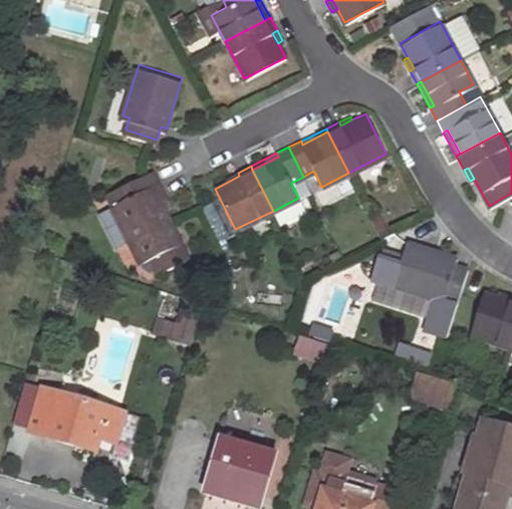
[(187,257),(163,208),(152,186),(158,183),(151,170),(105,193),(139,263),(150,257),(157,272),(187,257)]
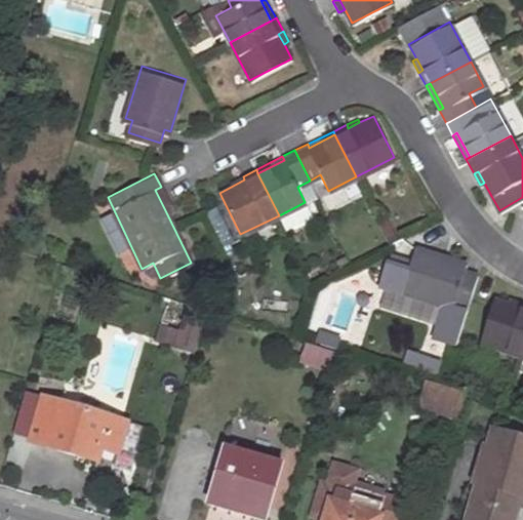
[(233,186),(244,180),(243,176),(231,182),(233,186)]
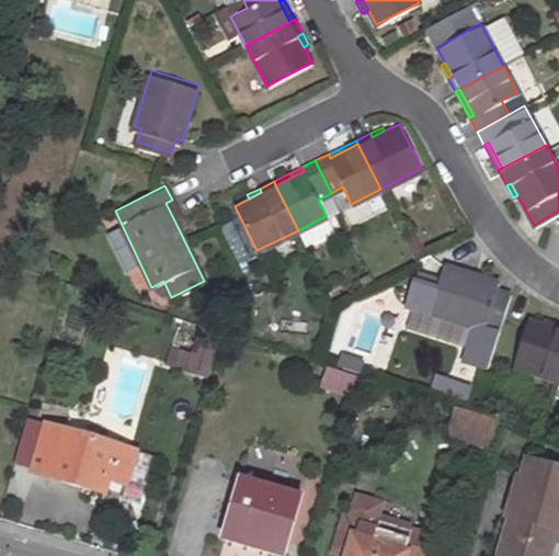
[(339,210),(331,193),(318,200),(326,216),(339,210)]
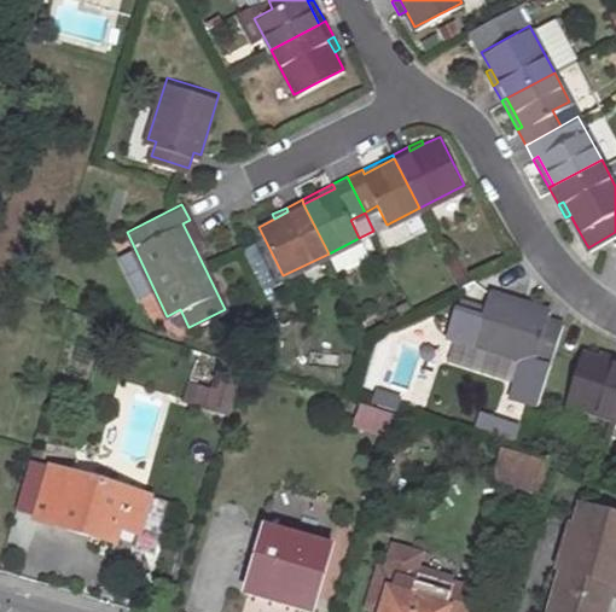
[(203,246),(190,220),(182,223),(196,250),(203,246)]
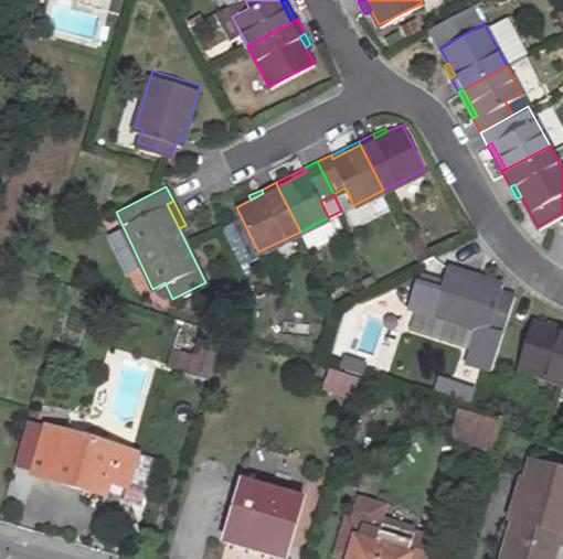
[(336,232),(328,217),(303,230),(310,246),(336,232)]
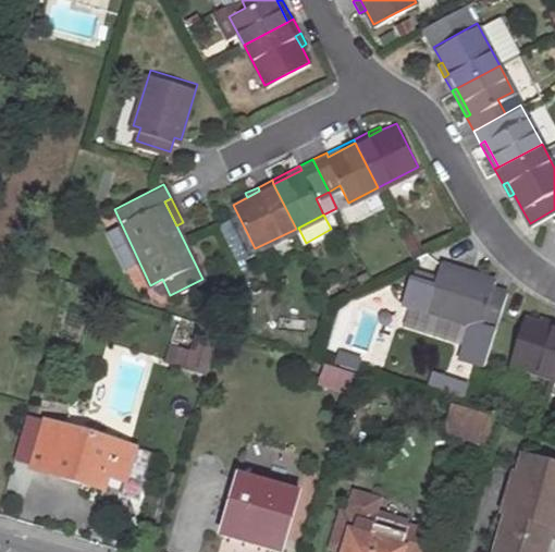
[(424,308),(480,326),(482,318),(496,323),(507,289),(493,284),(495,278),(440,260),(424,308)]
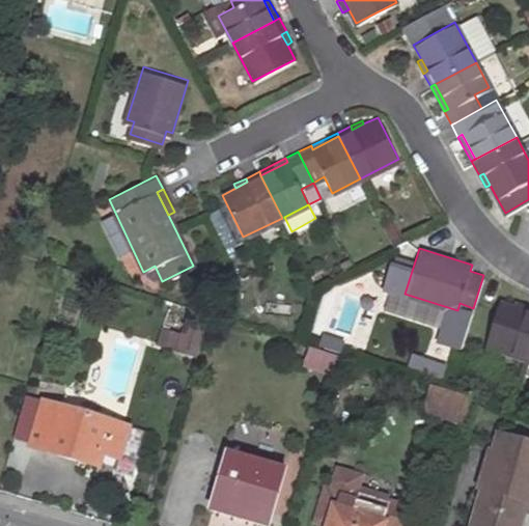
[(483,345),(527,359),(528,352),(528,305),(528,306),(527,310),(514,307),(498,302),(483,345)]
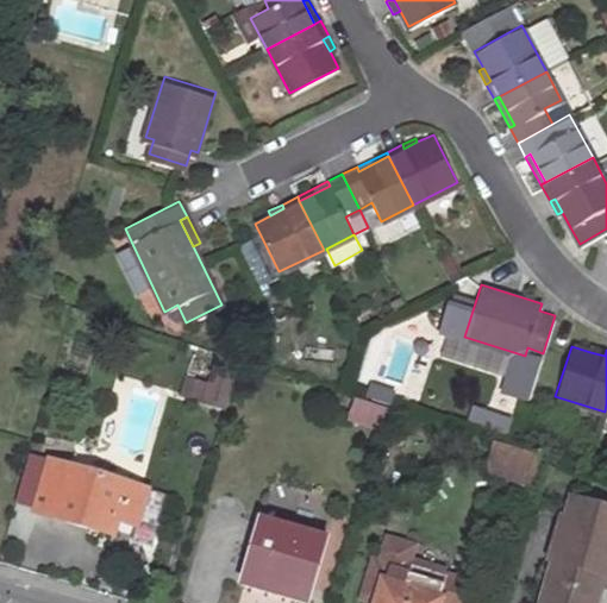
[(606,351),(592,346),(590,352),(605,356),(606,351)]
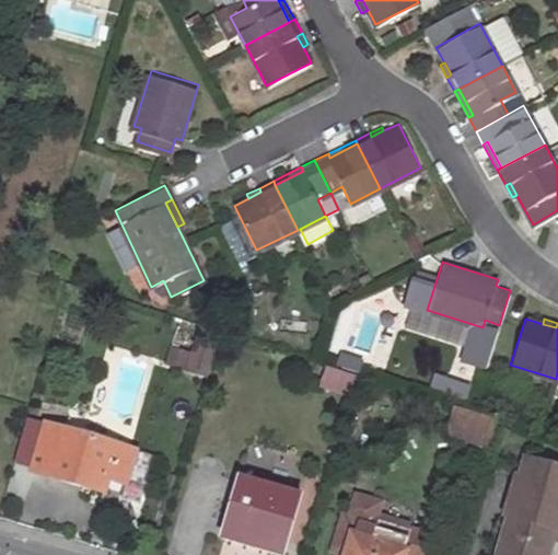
[(186,363),(205,369),(217,327),(198,322),(186,363)]
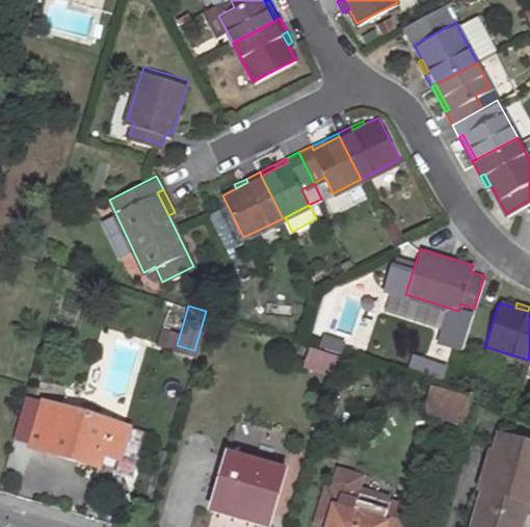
[(180,330),(161,323),(157,338),(176,343),(180,330)]
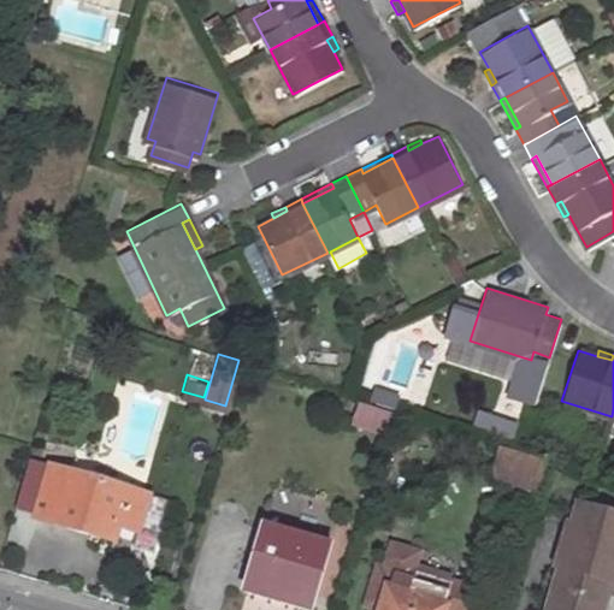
[(393,406),(360,396),(354,418),(387,427),(393,406)]
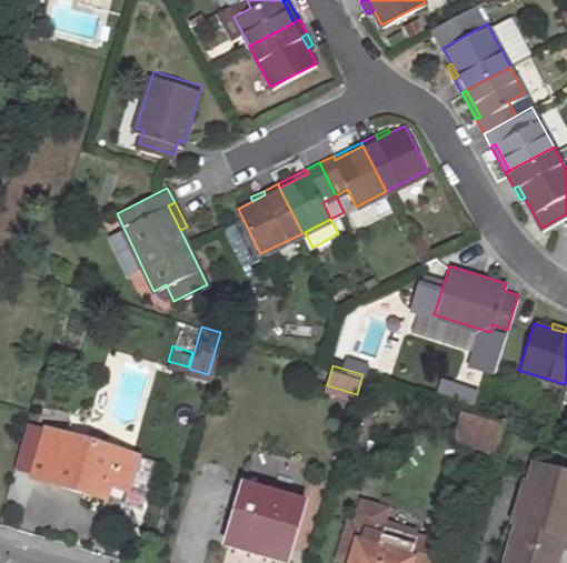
[(449,394),(473,402),(477,391),(453,383),(449,394)]
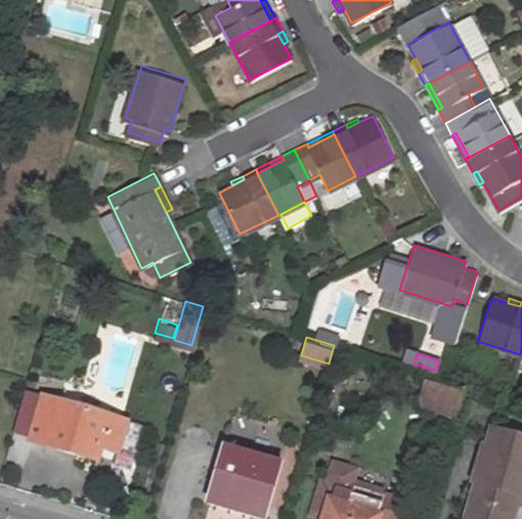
[(427,375),(420,399),(429,402),(436,378),(427,375)]
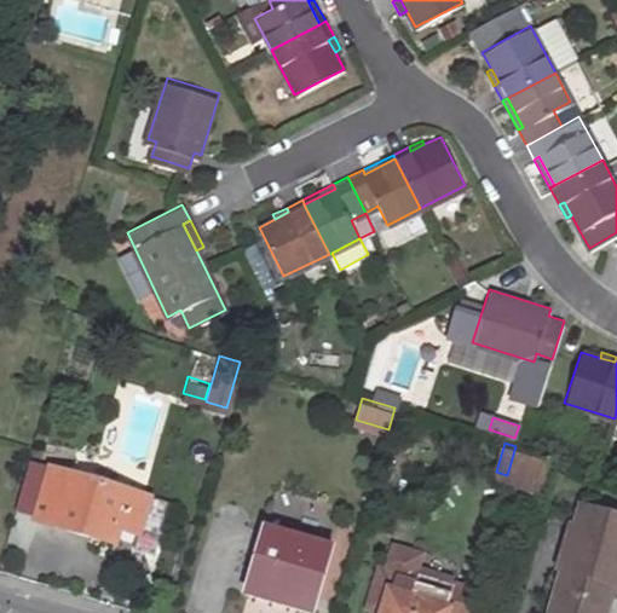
[(507,475),(542,486),(551,457),(515,446),(507,475)]
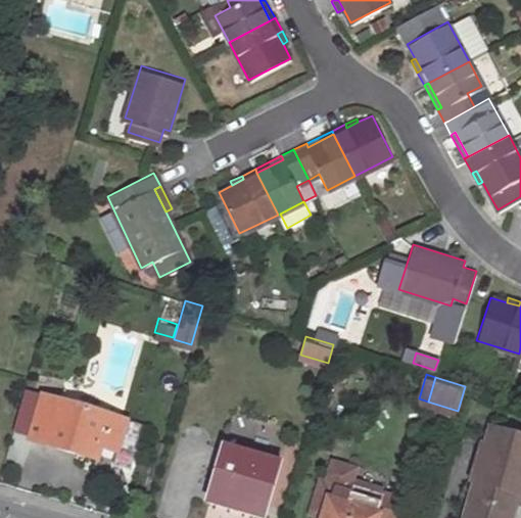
[(126,416),(42,391),(28,437),(96,458),(99,444),(103,429),(121,434),(126,416)]
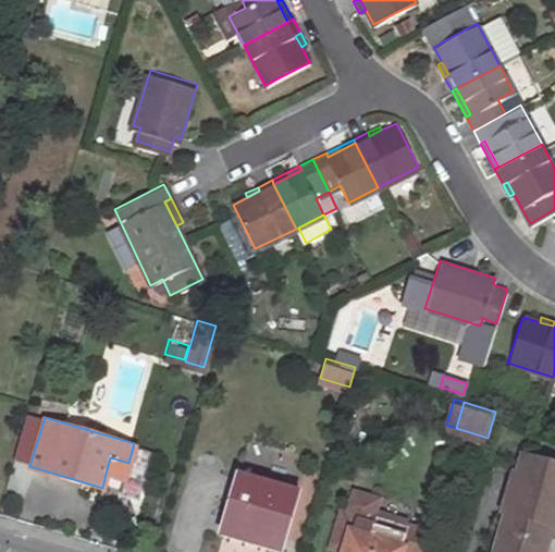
[(543,530),(546,522),(553,524),(554,524),(554,461),(521,451),(515,470),(521,473),(510,508),(505,506),(490,551),(543,551),(550,532),(543,530)]
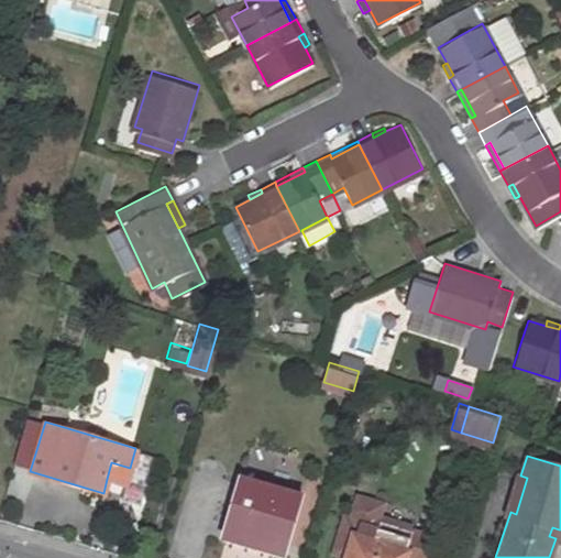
[(125,483),(130,468),(111,462),(107,479),(125,483)]
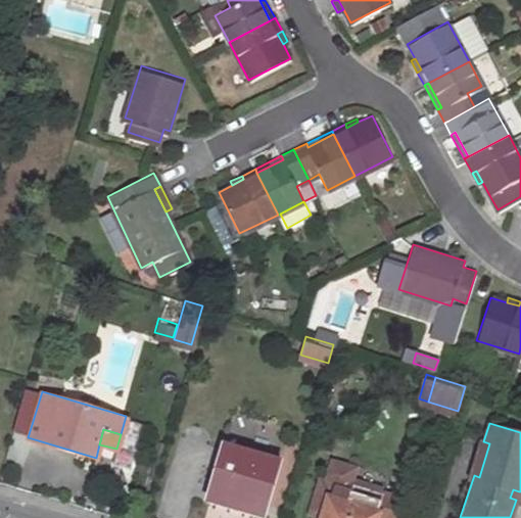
[(206,500),(264,516),(280,459),(224,442),(206,500)]
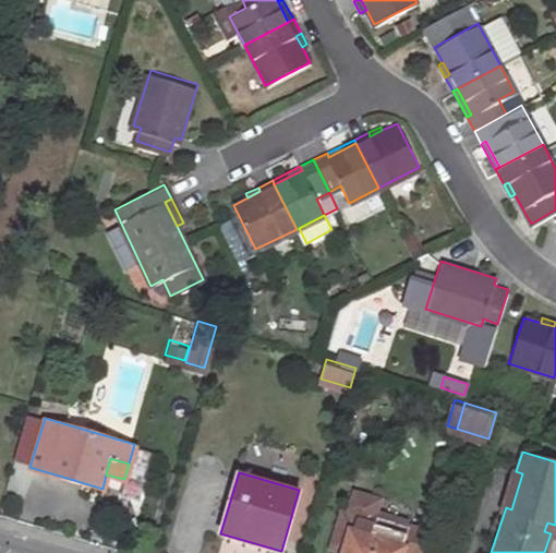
[(342,551),(341,552),(424,552),(431,533),(402,525),(403,521),(372,513),(376,500),(353,492),(347,514),(340,513),(331,539),(346,543),(342,551)]
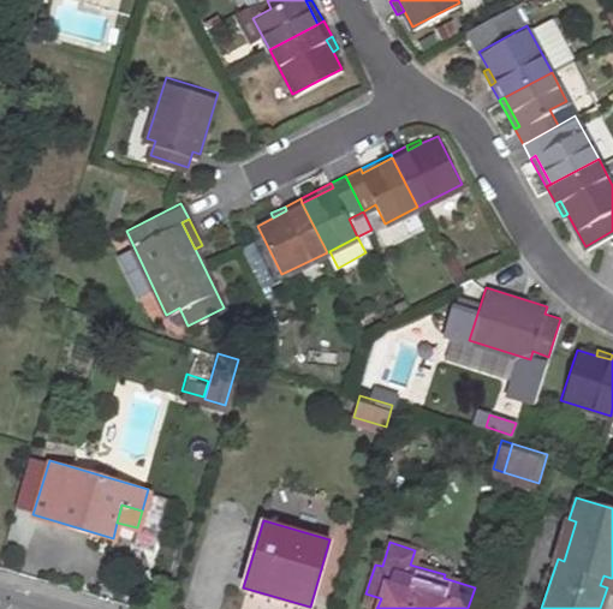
[(607,587),(611,578),(603,575),(600,585),(607,587)]
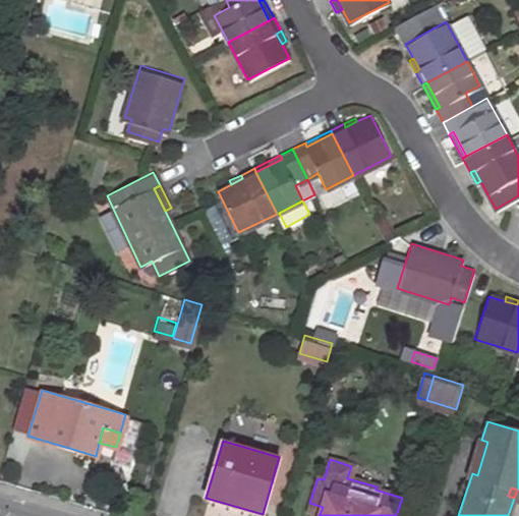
[(323,507),(309,503),(307,510),(320,514),(323,507)]
